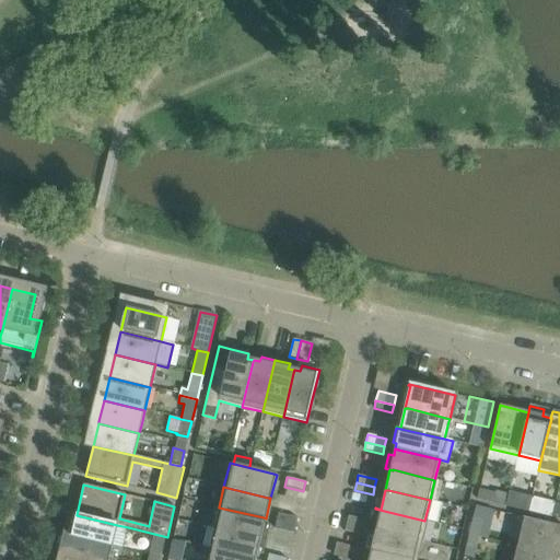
[(496,493),(479,490),(477,500),(505,506),(509,494),(496,491),(496,493)]
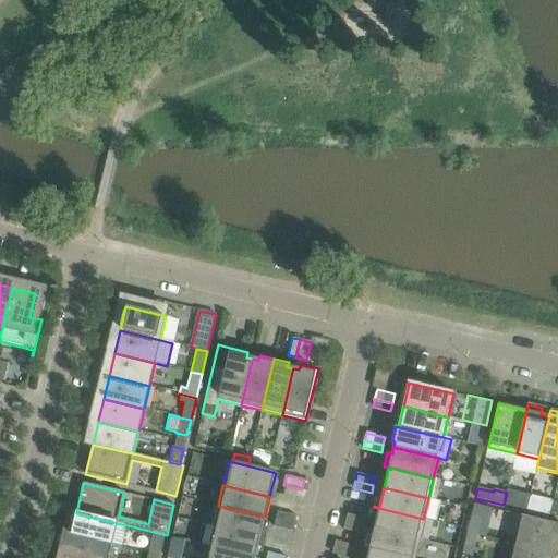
[(504,505),(526,510),(530,497),(507,492),(507,493),(504,505)]
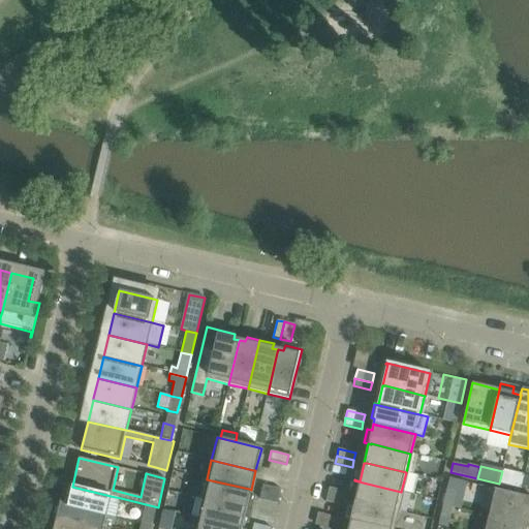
[(524,476),(502,471),(499,484),(521,489),(524,476)]
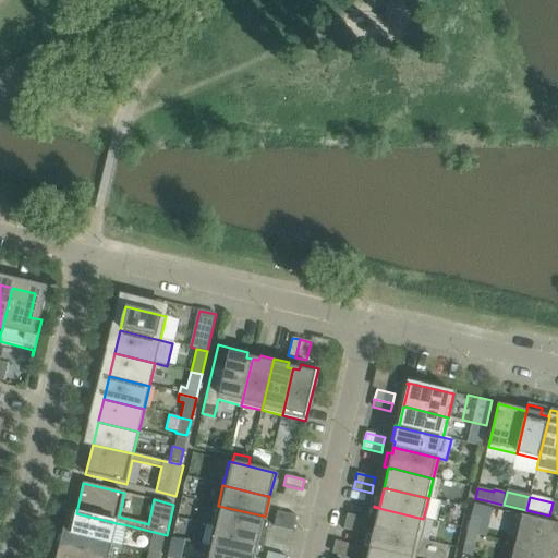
[(471,517),(468,532),(477,534),(481,519),(489,521),(493,509),(474,505),(471,517)]
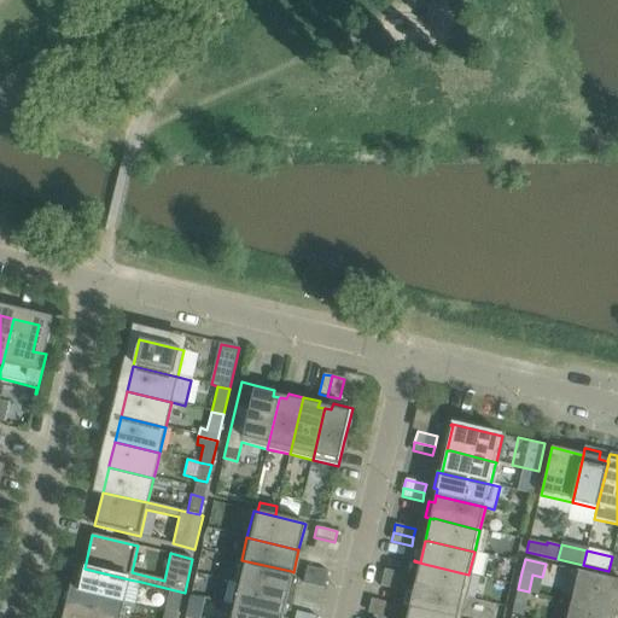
[(293,572),(291,571),(242,560),(237,582),(293,596),(298,581),(292,578),(293,572)]
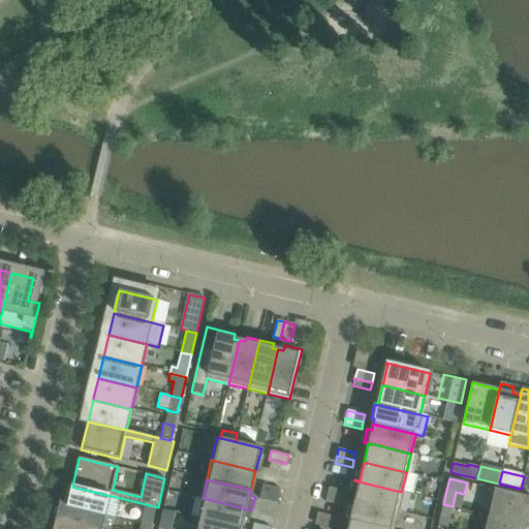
[(401,492),(354,480),(351,494),(359,496),(358,501),(397,511),(401,492)]
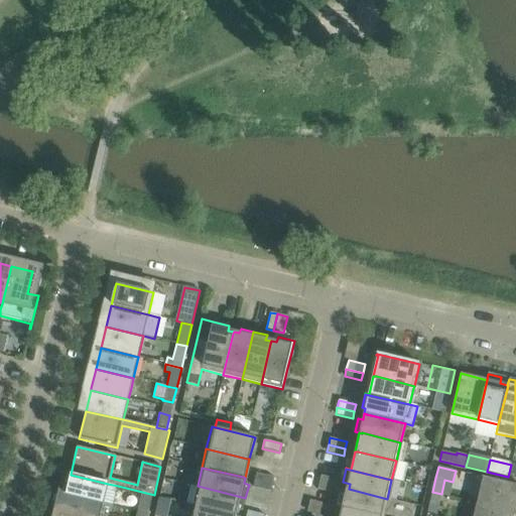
[(255,480),(271,484),(273,477),(256,473),(255,480)]
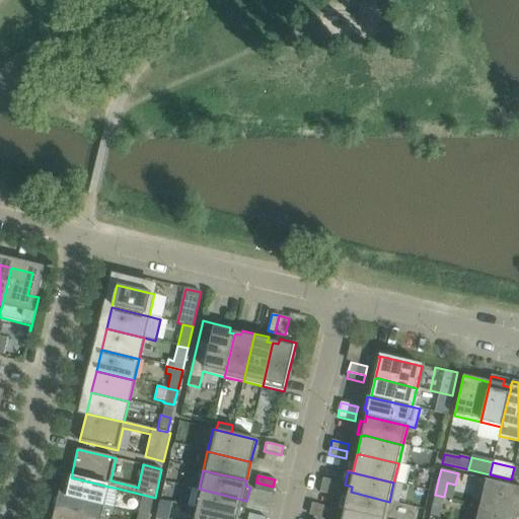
[(71,477),(66,498),(103,507),(114,510),(119,489),(108,487),(71,477)]
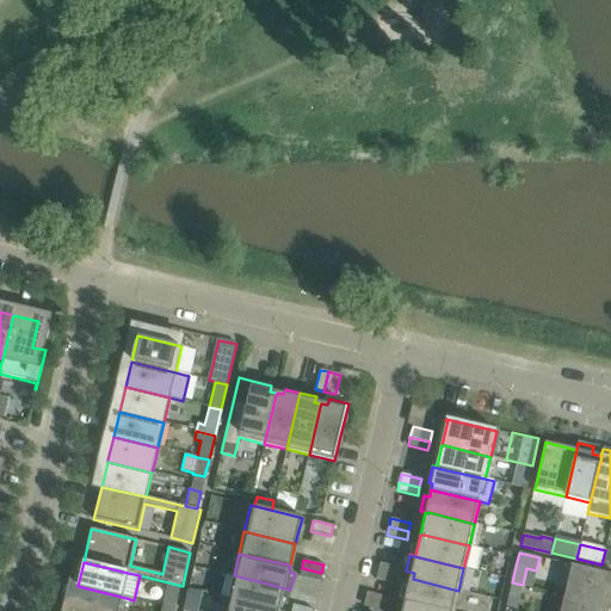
[(380,562),(378,572),(397,576),(400,567),(380,562)]
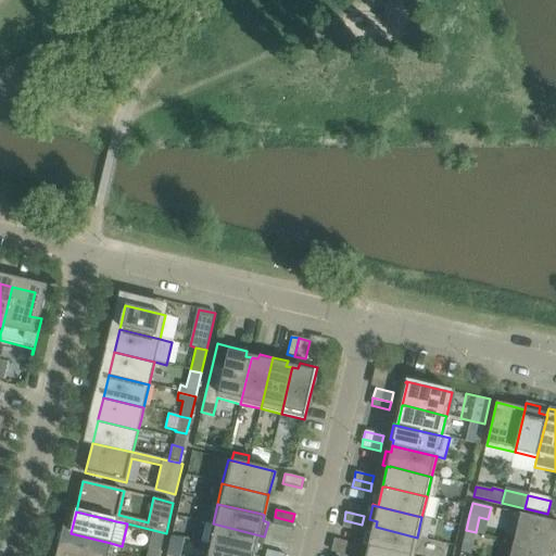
[(514,542),(555,552),(555,546),(555,522),(519,514),(519,515),(520,515),(514,542)]
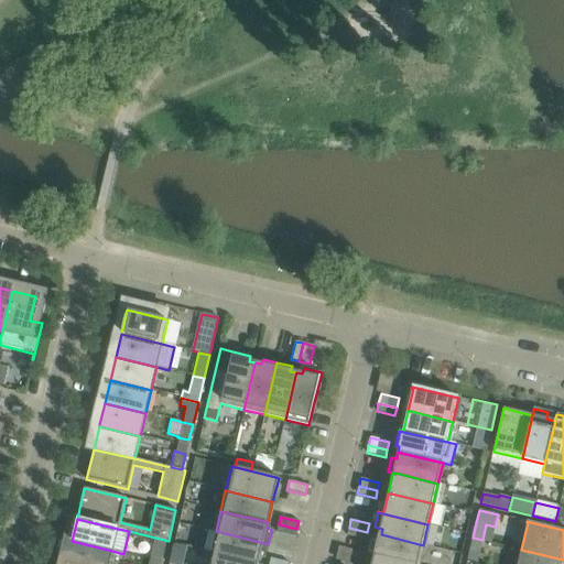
[(295,537),(296,529),(279,524),(277,532),(295,537)]
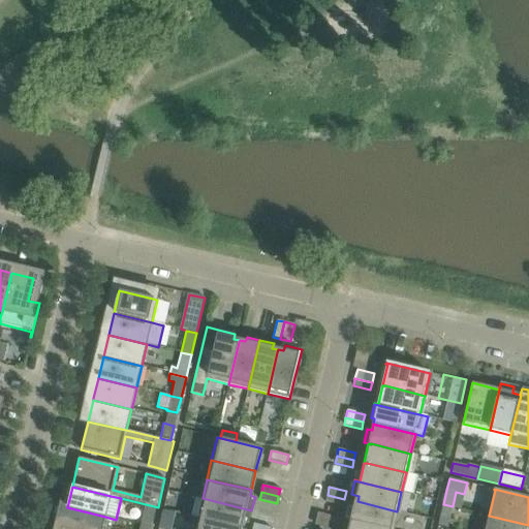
[(343,506),(344,499),(328,495),(325,502),(343,506)]
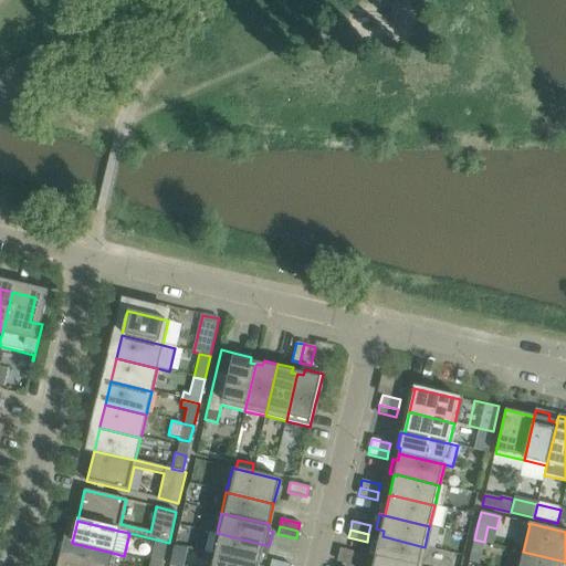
[(209,532),(205,553),(211,554),(257,565),(259,565),(260,559),(265,561),(269,546),(217,533),(209,532)]
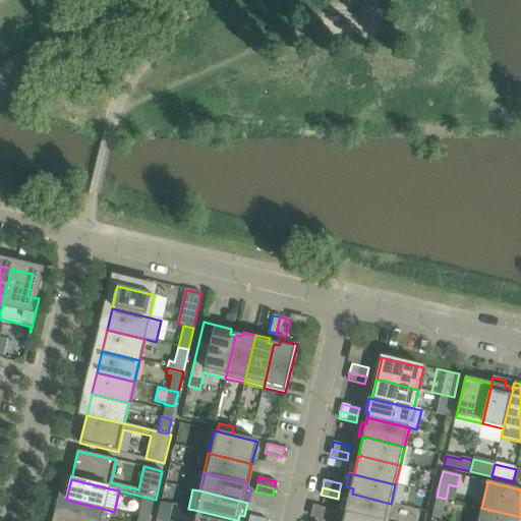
[(386,520),(391,504),(352,494),(350,500),(343,499),(340,511),(346,513),(381,520),(386,520)]
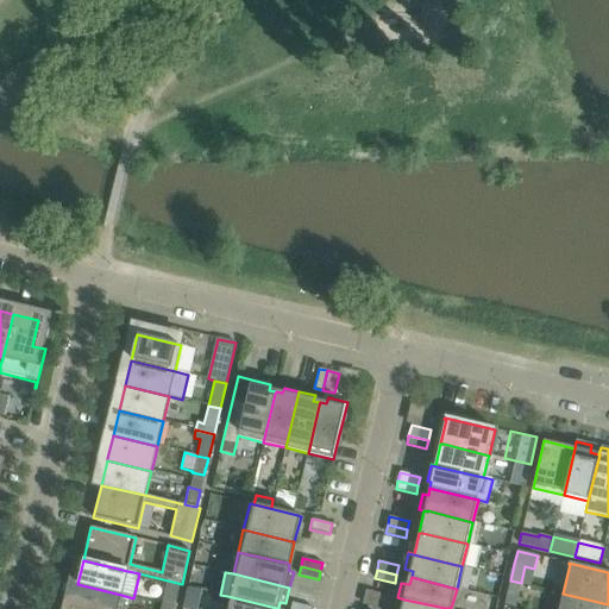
[(168,581),(163,597),(173,600),(177,583),(168,581)]
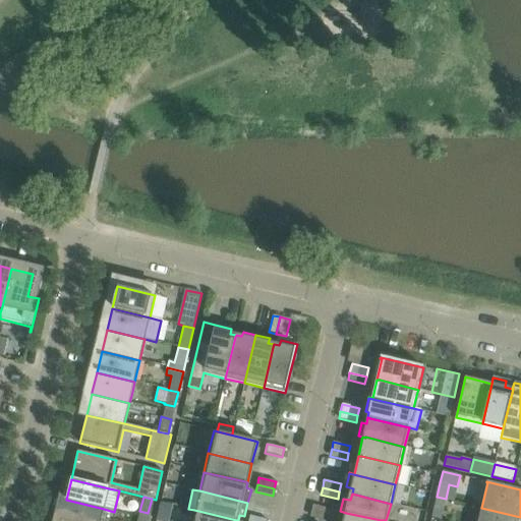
[(437,497),(431,518),(441,520),(446,499),(437,497)]
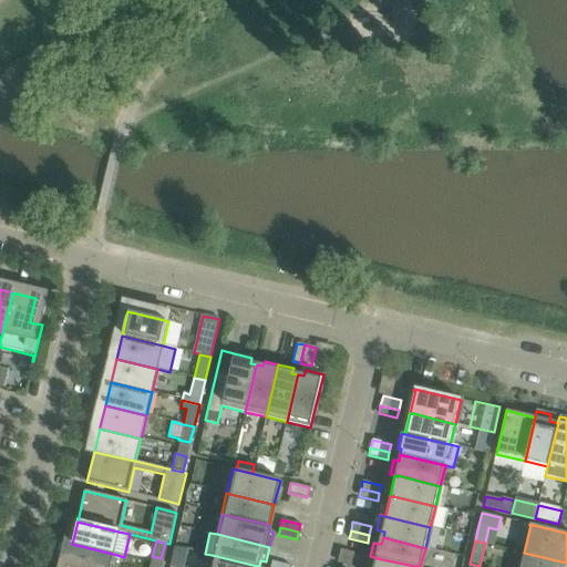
[(72,544),(65,566),(110,566),(113,554),(72,544)]
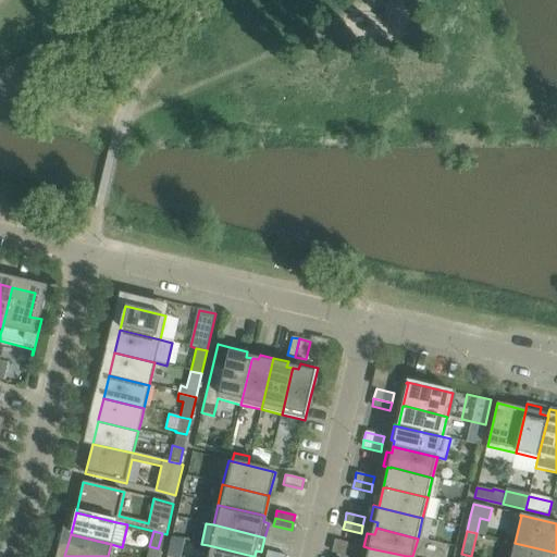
[(510,556),(555,556),(556,553),(515,543),(510,556)]
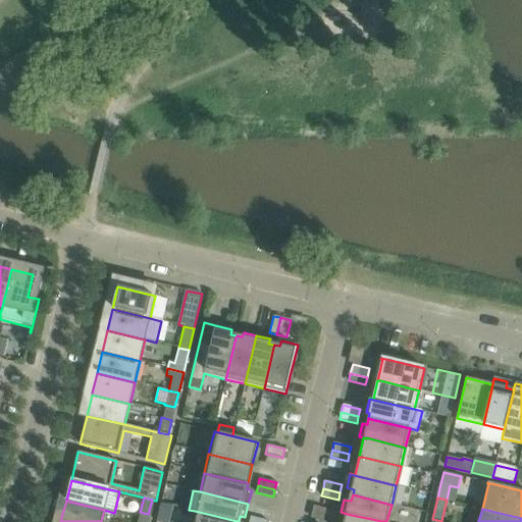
[(238,521),(239,521),(237,521),(195,511),(192,521),(238,521)]
